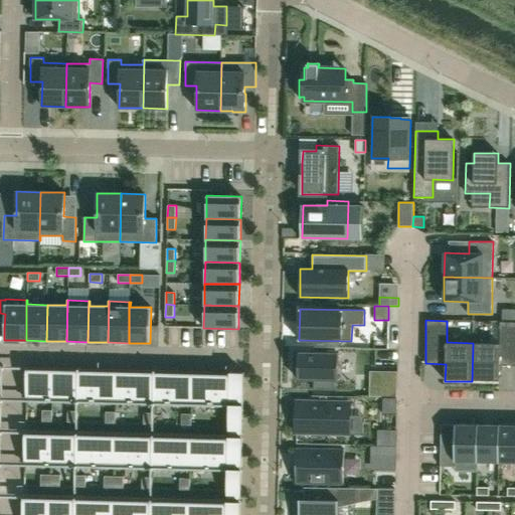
[(500,365),(514,365),(514,322),(500,322),(500,343),(473,343),(472,381),(499,382),(500,365)]
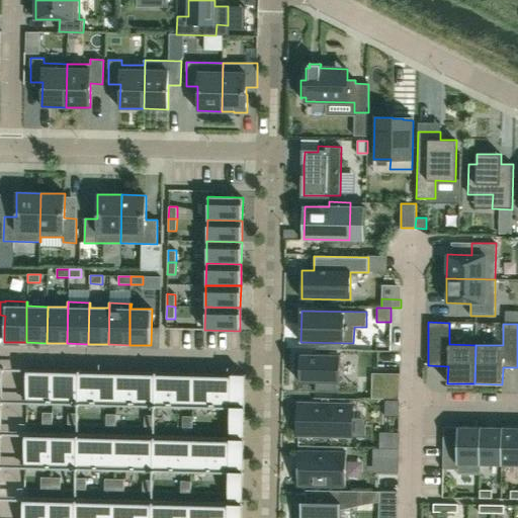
[(299,354),(299,382),(316,382),(316,392),(335,393),(335,382),(340,383),(340,354),(299,354)]
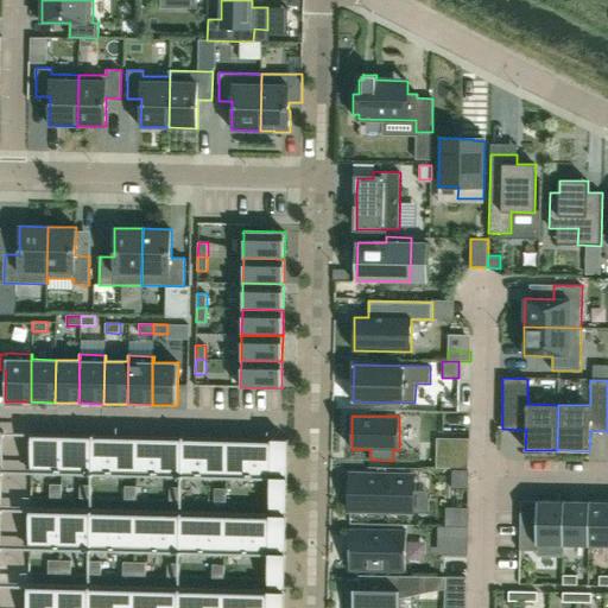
[(32,473),(62,474),(63,437),(32,436),(32,473)]
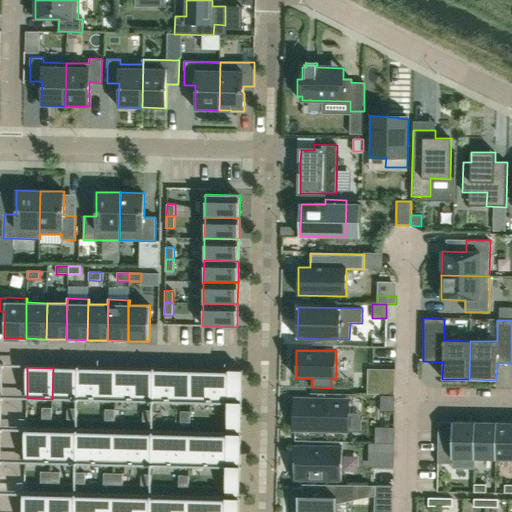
[(53,368),(52,399),(78,400),(79,369),(53,368)]
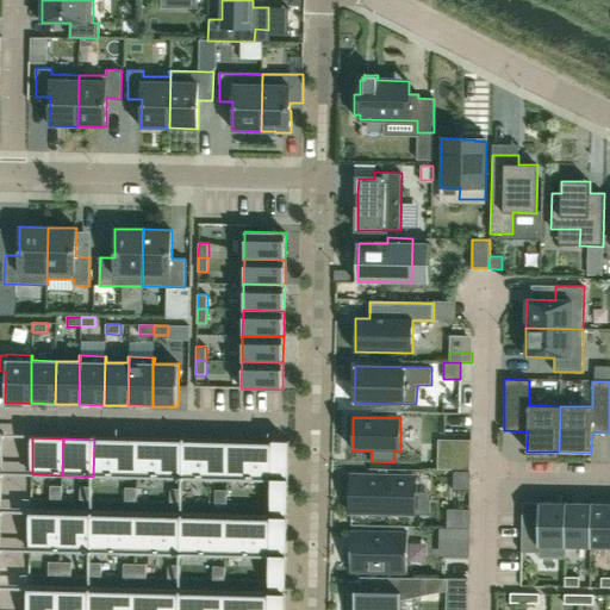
[(138,441),(94,440),(93,477),(137,478),(138,441)]
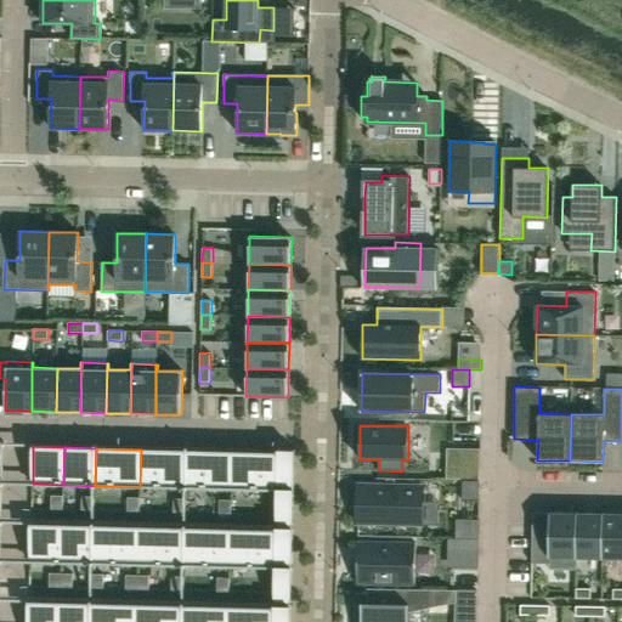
[(277,491),(276,512),(293,512),(294,451),(294,448),(293,448),(293,450),(277,450),(277,452),(233,452),(232,490),(277,491)]
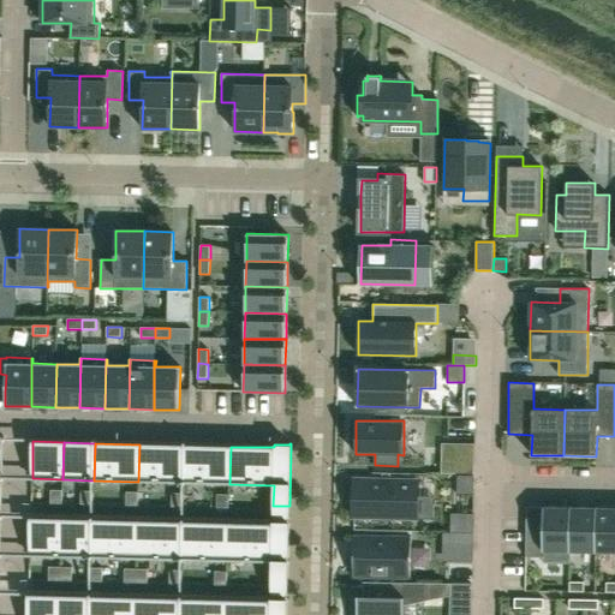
[(139,445),(138,482),(184,483),(185,446),(139,445)]
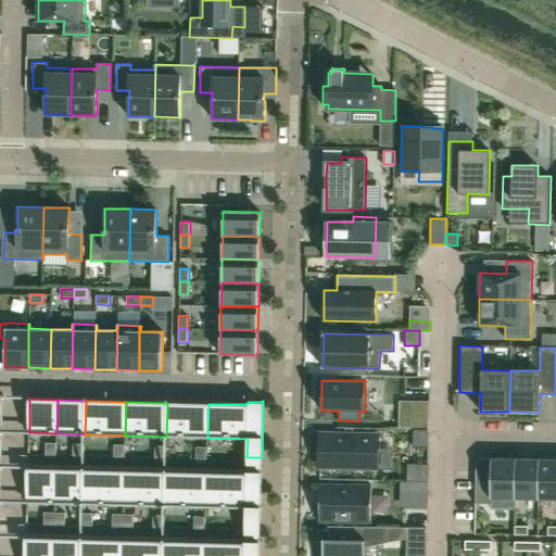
[(166,437),(207,438),(209,404),(167,403),(166,437)]
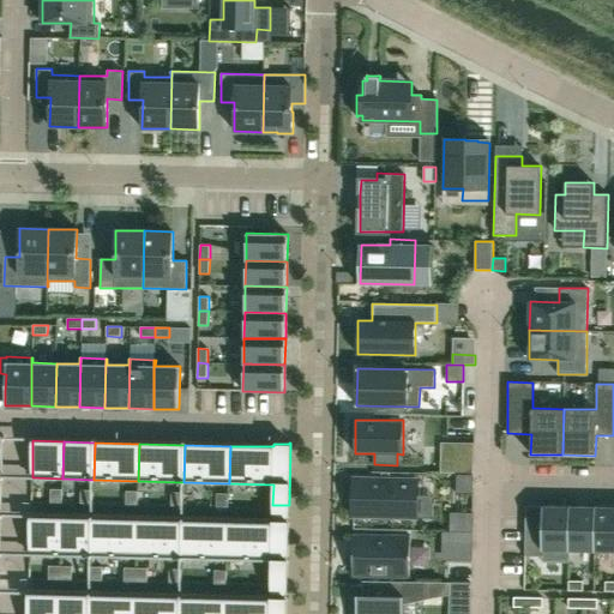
[(459,445),(458,474),(473,474),(474,445),(459,445)]
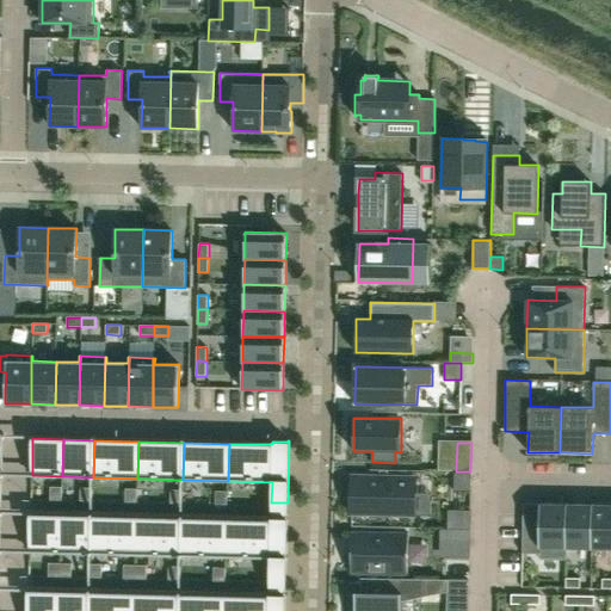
[(454,471),(454,491),(470,492),(470,473),(454,471)]
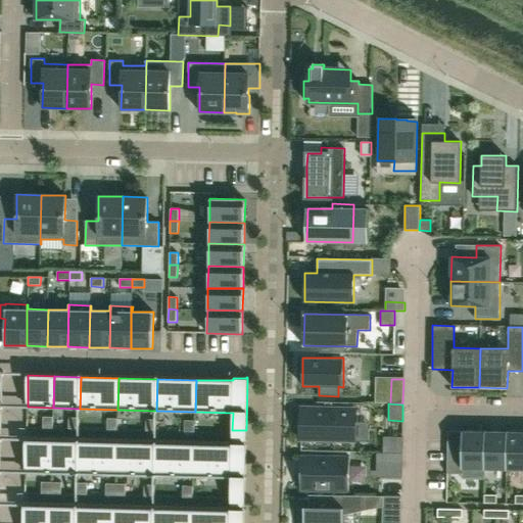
[(301,408),(301,439),(353,441),(354,409),(301,408)]
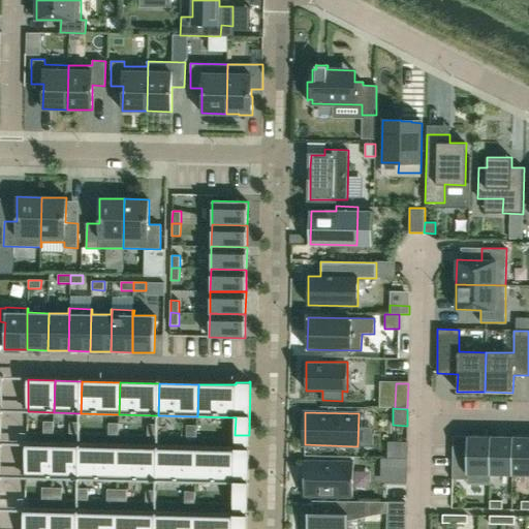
[(43,422),(43,433),(54,433),(54,422),(43,422)]
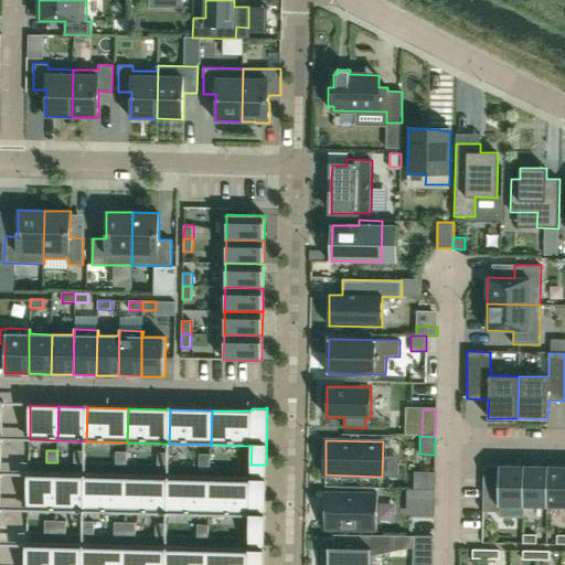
[(74,450),(74,464),(85,464),(85,451),(74,450)]
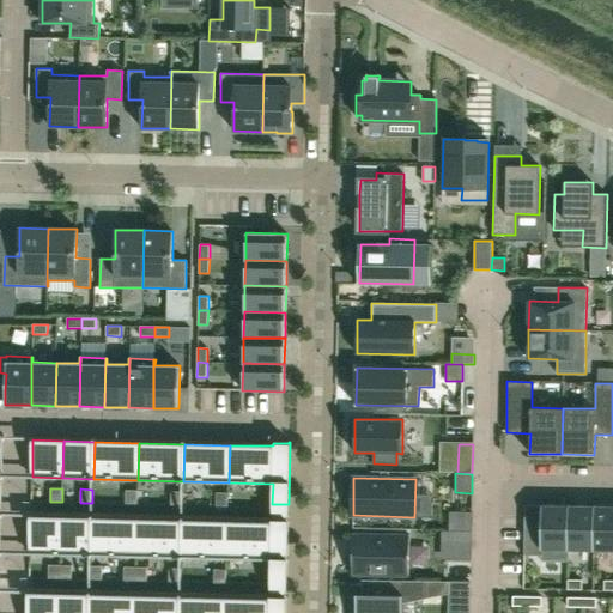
[(126,490),(126,504),(138,504),(138,491),(126,490)]
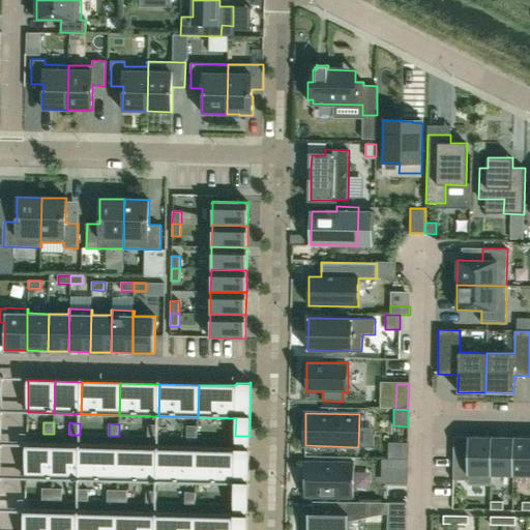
[(148,424),(147,437),(157,437),(158,425),(148,424)]
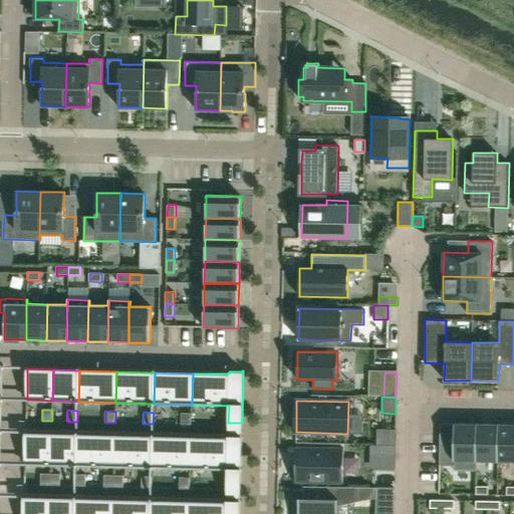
[(181,413),(181,425),(191,425),(191,414),(181,413)]
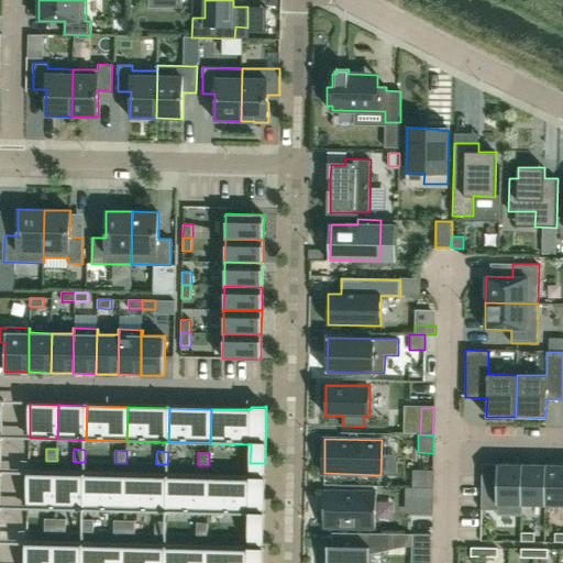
[(496,515),(521,515),(522,464),(497,464),(497,483),(482,483),(481,510),(496,510),(496,515)]
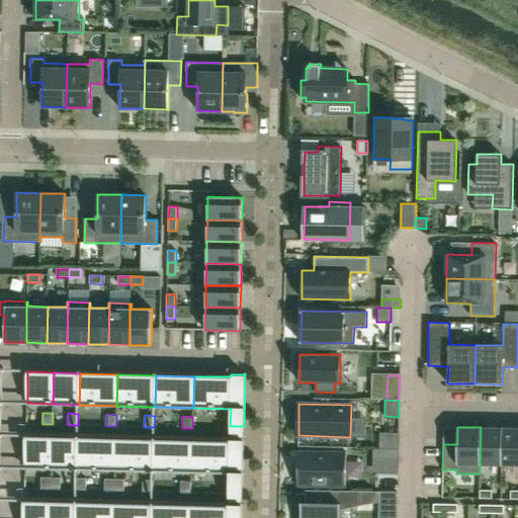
[(502,428),(481,427),(480,473),(481,473),(481,464),(502,464),(502,428)]
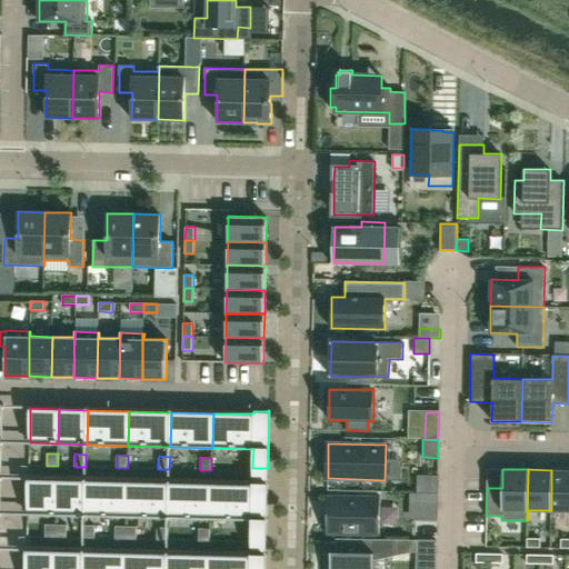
[(568,470),(551,470),(551,510),(568,510),(568,470)]
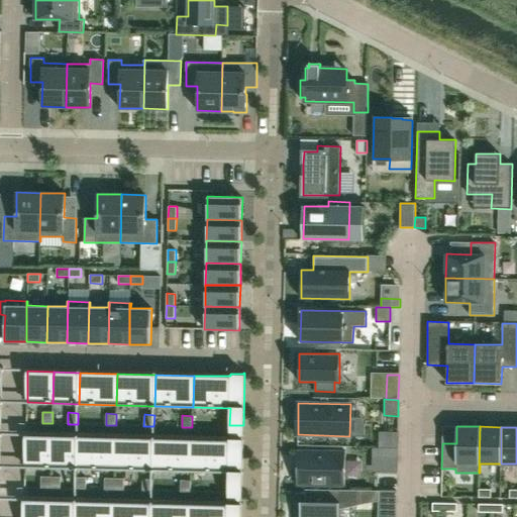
[(25,467),(52,468),(52,436),(26,435),(25,467)]
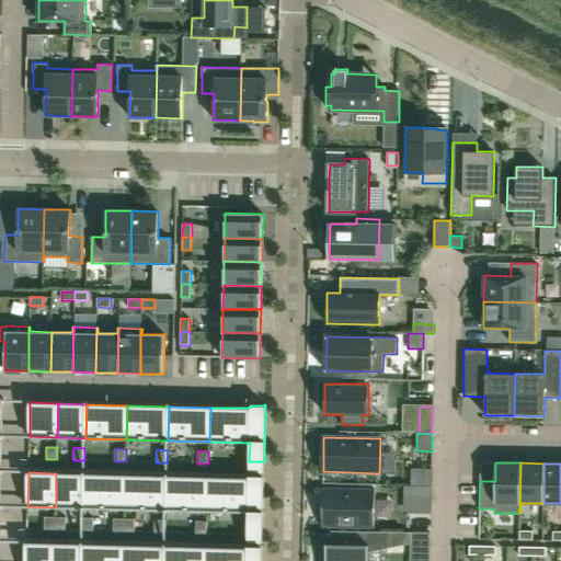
[(84,474),(56,473),(56,507),(83,508),(84,474)]
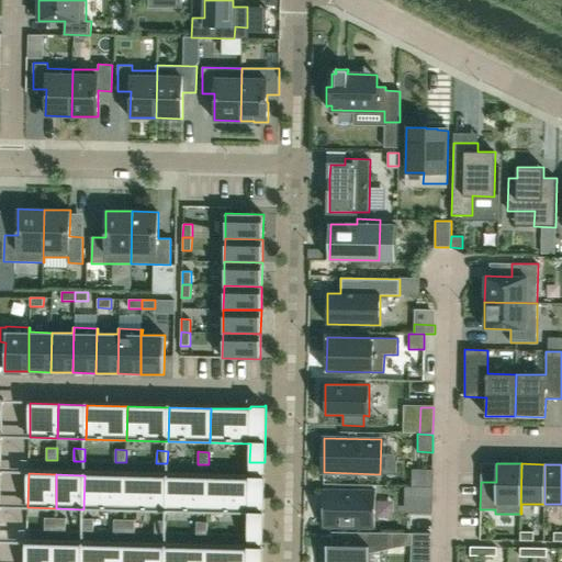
[(265,475),(249,474),(249,479),(209,478),(208,513),(248,514),(248,526),(263,527),(265,475)]
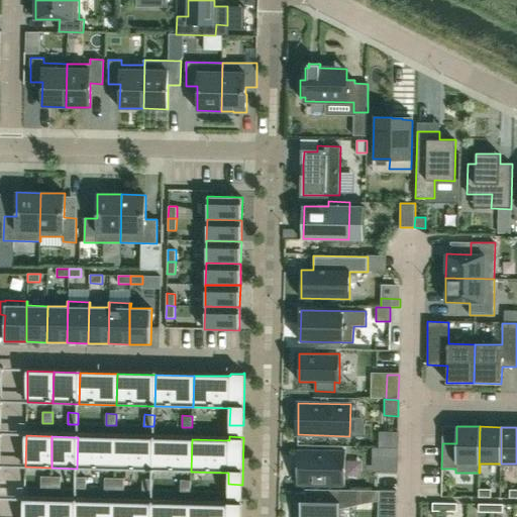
[(77,469),(115,470),(116,438),(78,437),(77,469)]
